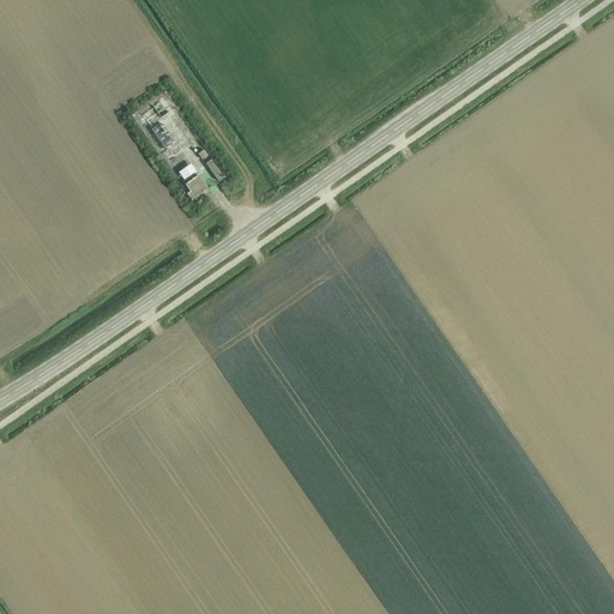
[(167,110),(167,101),(150,101),(150,112),(167,110)]
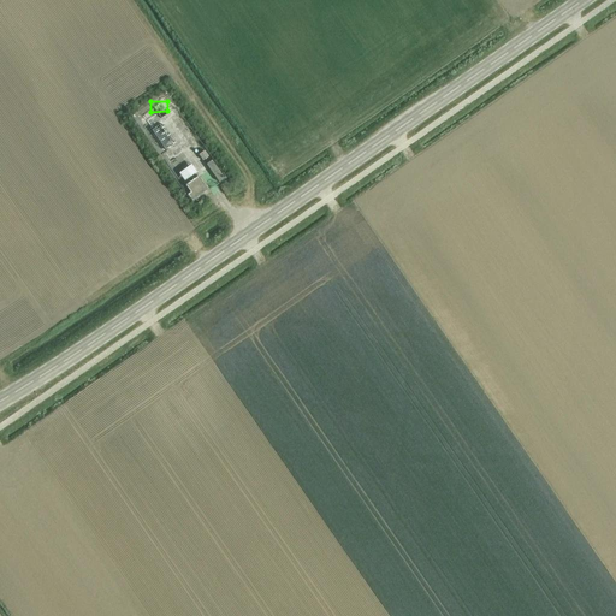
[(147,128),(157,120),(148,107),(138,113),(147,128)]
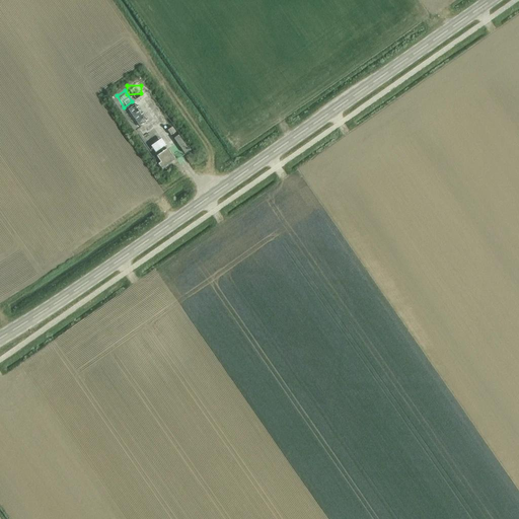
[(142,121),(133,104),(122,110),(131,127),(142,121)]
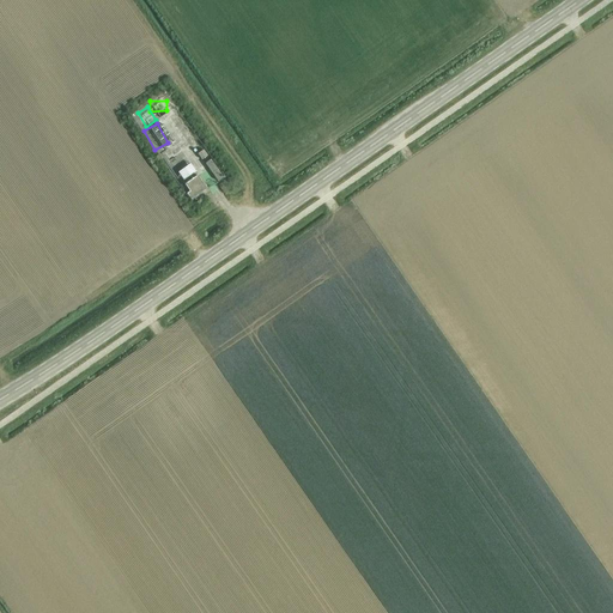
[(218,182),(223,177),(211,161),(205,164),(218,182)]
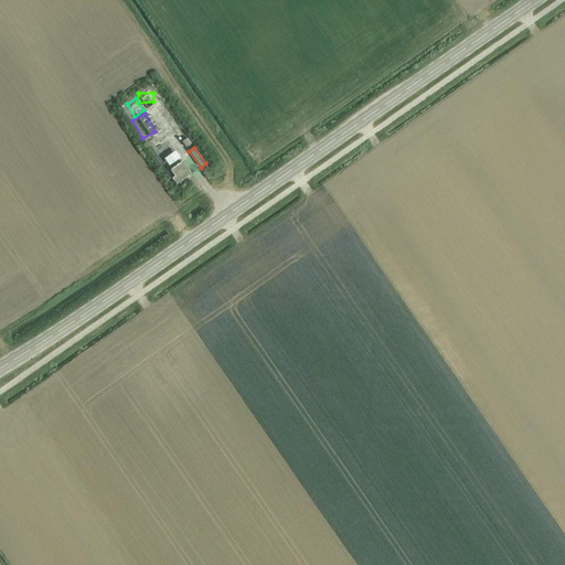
[(159,160),(164,168),(177,160),(171,151),(159,160)]
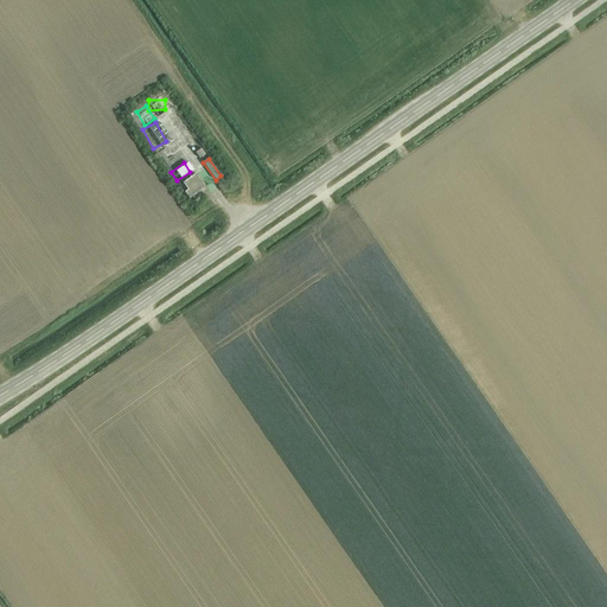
[(190,198),(205,187),(196,174),(183,183),(189,190),(185,192),(190,198)]
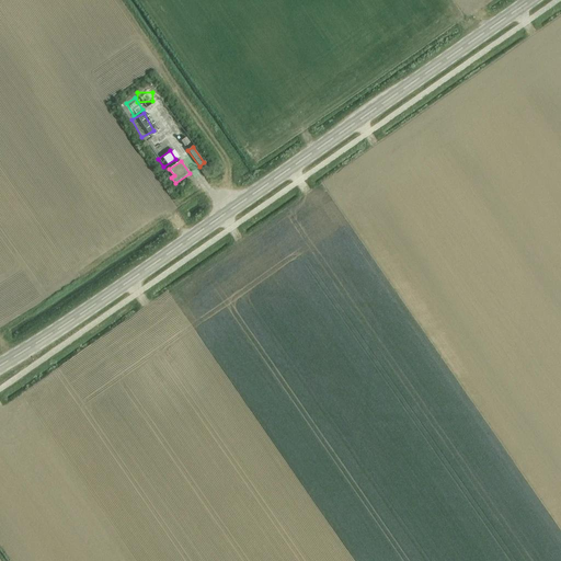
All buildings are outlined.
